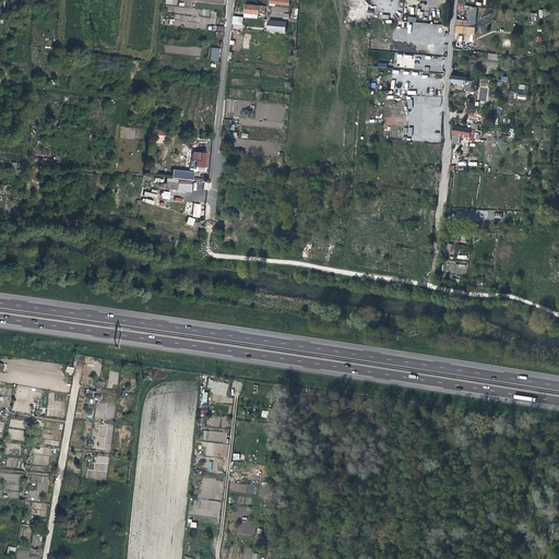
[(244,16),(258,19),(259,13),(264,13),(265,6),(246,3),(244,16)]
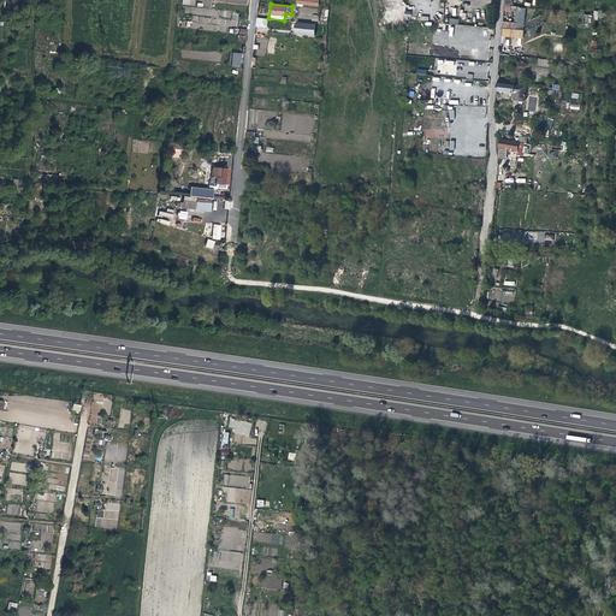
[(522,39),(526,9),(516,7),(514,22),(503,22),(502,36),(522,39)]
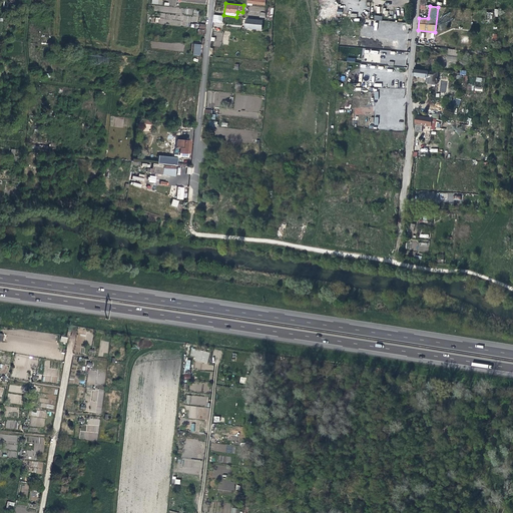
[(263,21),(247,20),(247,24),(249,24),(249,28),(263,30),(263,21)]
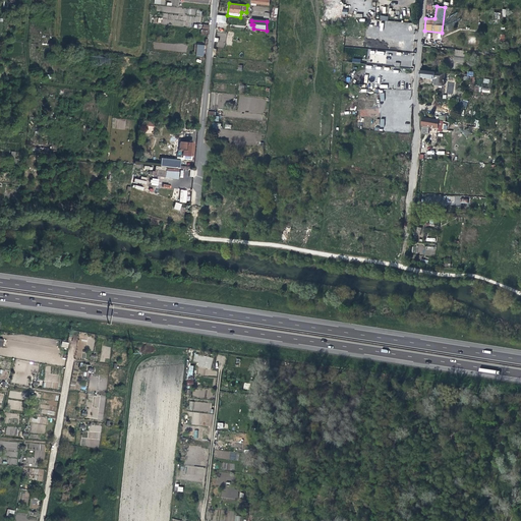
[(218,47),(225,48),(226,33),(217,33),(217,36),(219,36),(218,47)]
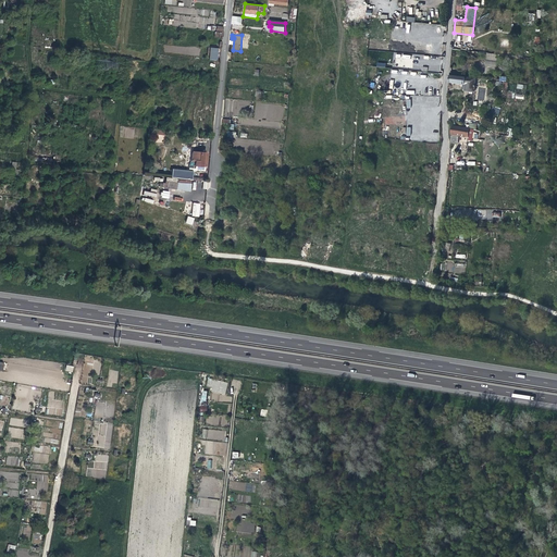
[(497,66),(496,53),(485,54),(486,67),(497,66)]
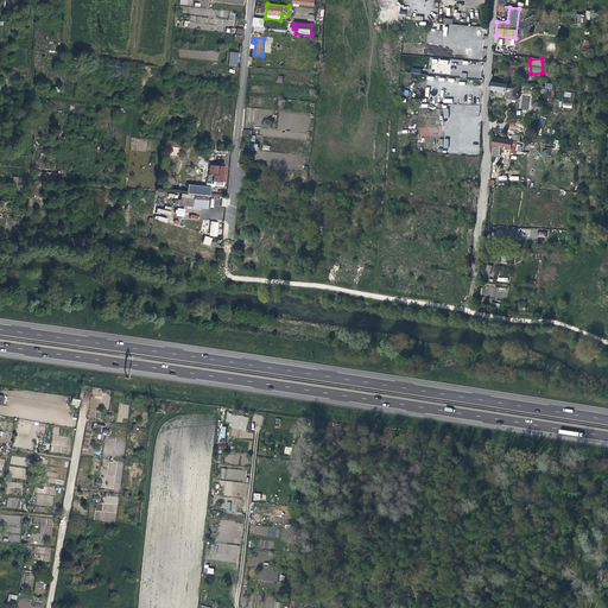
[(431,73),(450,74),(451,59),(431,59),(431,73)]
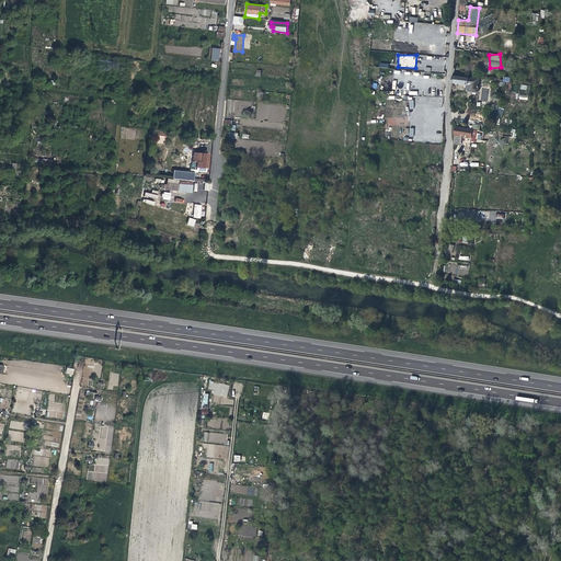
[(504,110),(496,107),(494,115),(501,117),(504,110)]
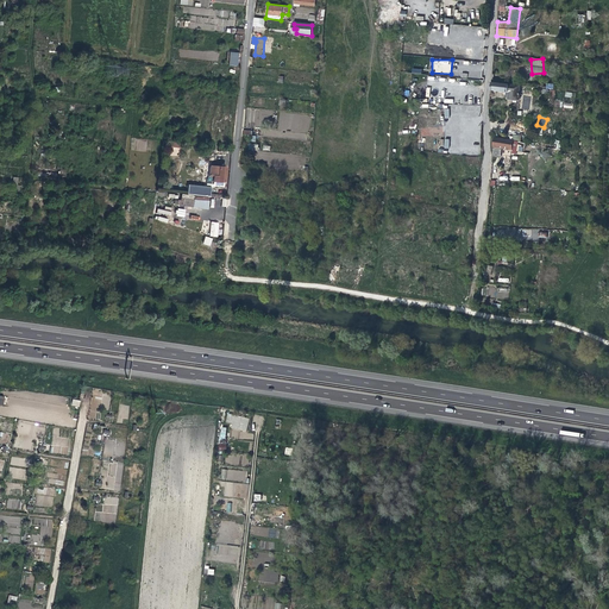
[(243,136),(242,149),(259,151),(259,145),(262,145),(262,142),(259,140),(261,137),(243,136)]
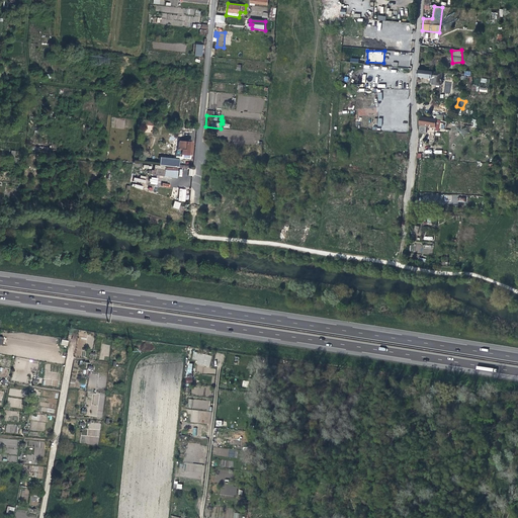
[(419,125),(434,128),(436,120),(421,118),(419,125)]
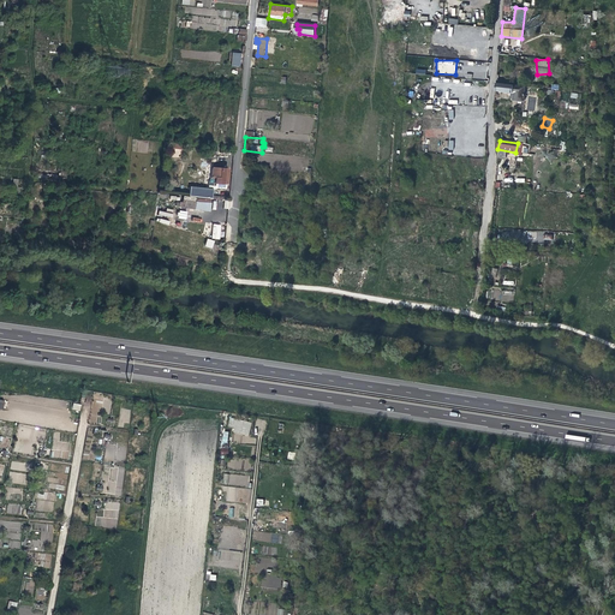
[(169,143),(168,156),(183,157),(183,143),(169,143)]
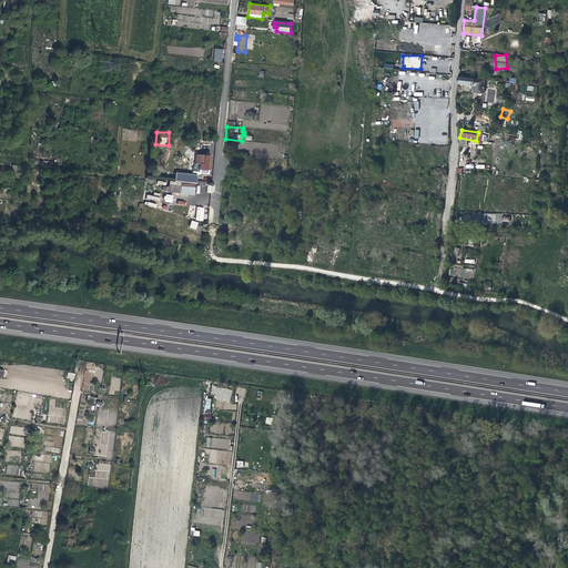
[(209,173),(210,156),(195,155),(195,163),(199,164),(199,170),(190,169),(190,174),(189,174),(188,183),(196,183),(198,176),(201,176),(202,173),(209,173)]
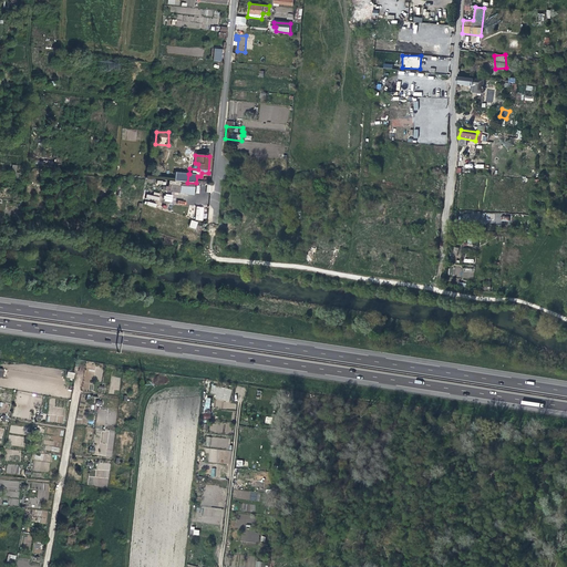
[(174,181),(187,183),(188,174),(175,173),(174,181)]
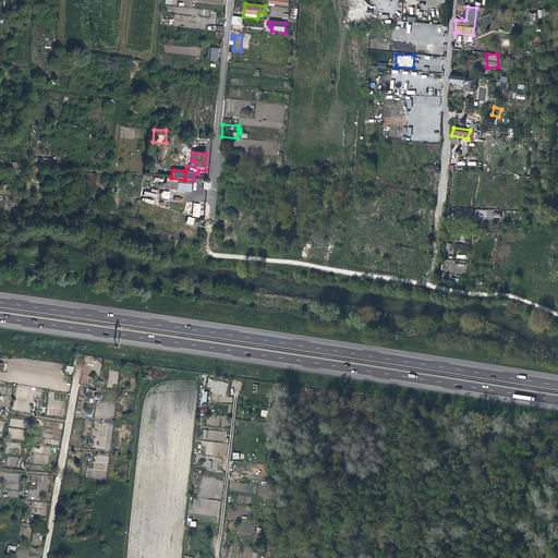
[(161,187),(177,190),(179,182),(177,182),(177,180),(166,178),(165,183),(162,183),(161,187)]
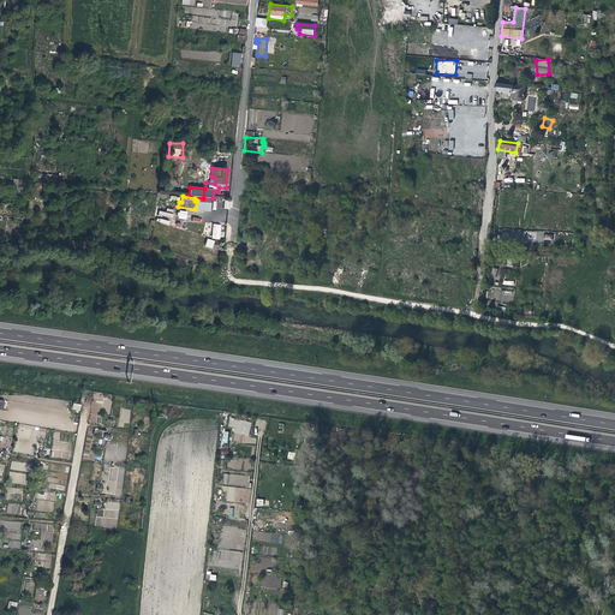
[(197,198),(197,201),(195,209),(209,212),(210,199),(197,198)]
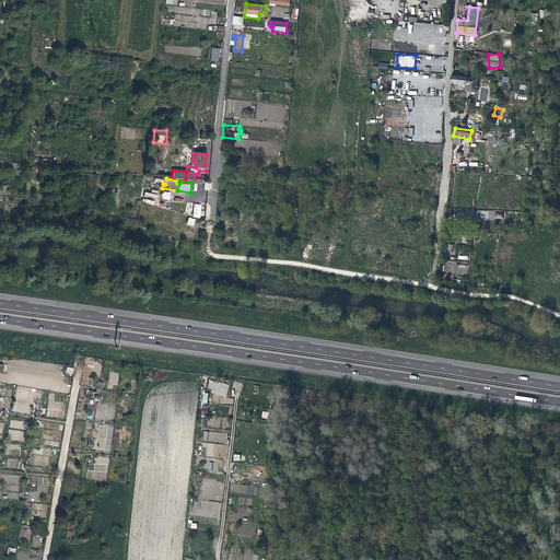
[(170,200),(171,193),(163,191),(162,199),(170,200)]
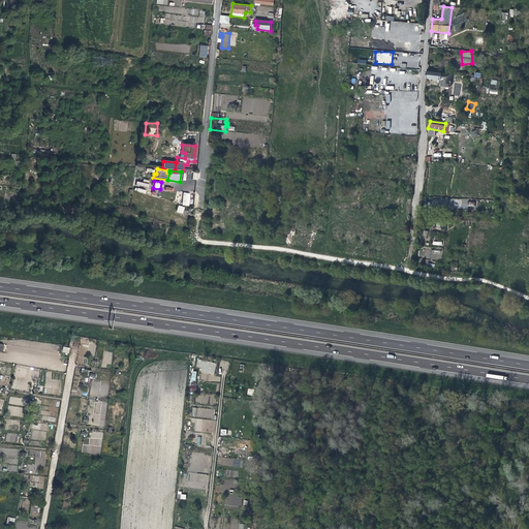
[(215,374),(216,363),(197,360),(196,367),(200,368),(200,373),(215,374)]
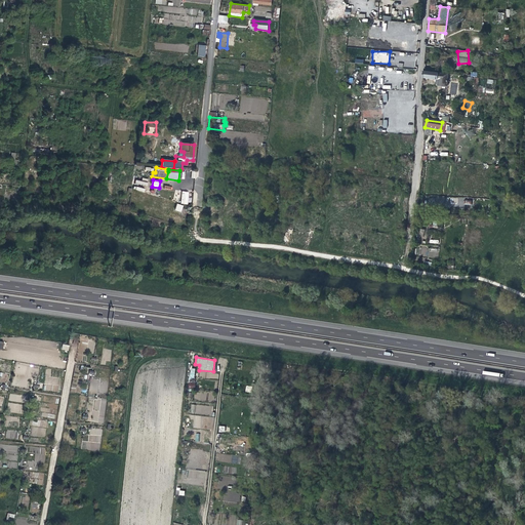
[(225,490),(224,500),(239,503),(240,492),(225,490)]
